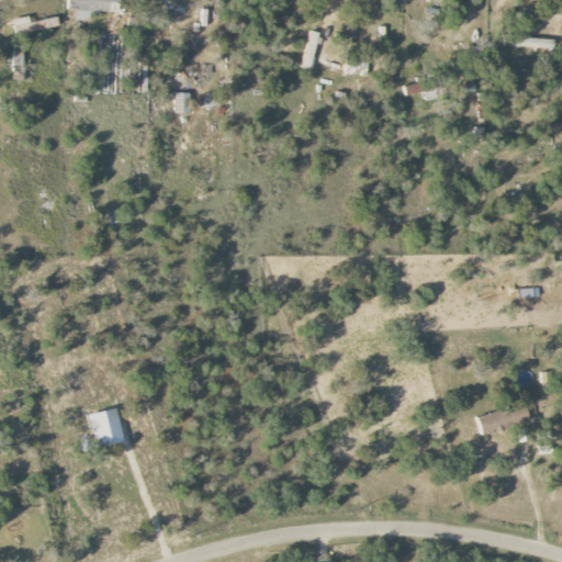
[(76,10),(76,20),(90,21),(90,11),(117,12),(117,0),(67,0),(67,10),(76,10)]
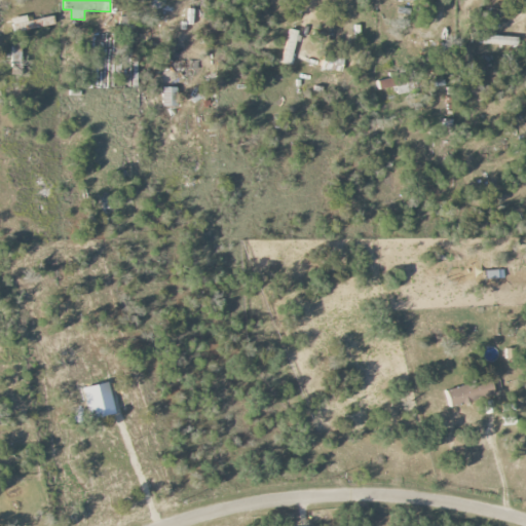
[(12,31),(51,27),(50,17),(27,21),(27,16),(11,17),(12,31)]
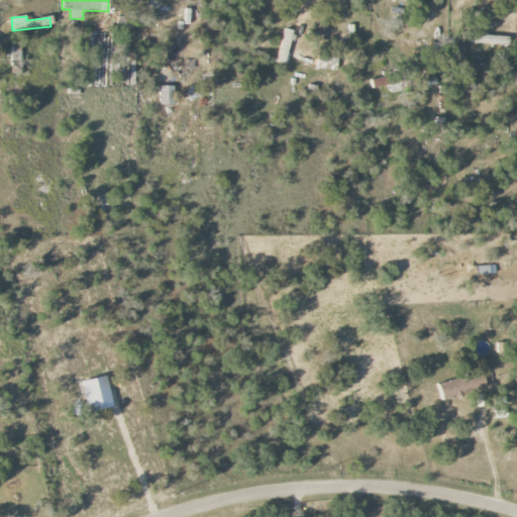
[(292,30),(283,29),(278,63),(287,65),(292,30)]
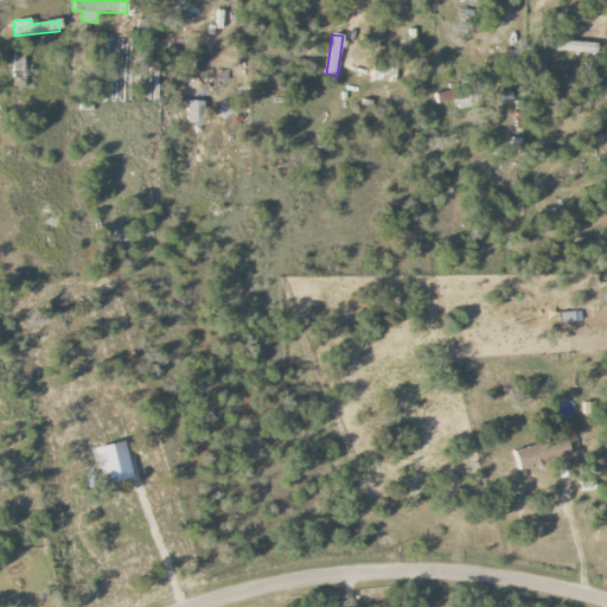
[(598,43),(569,42),(569,36),(543,34),(542,50),(598,52),(598,43)]
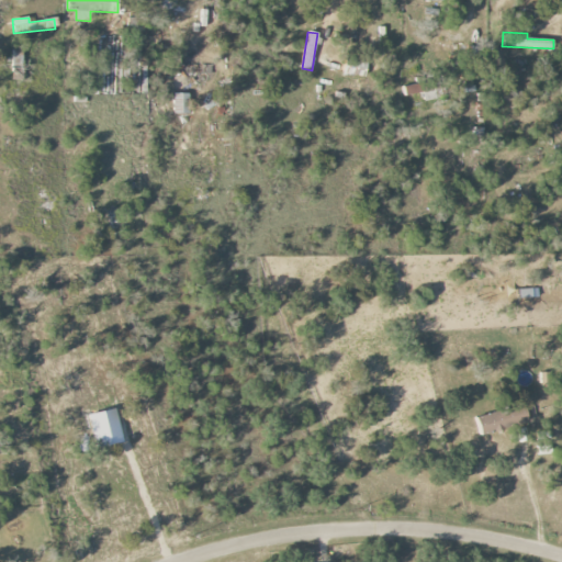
[(11,51),(13,67),(23,66),(22,49),(11,51)]
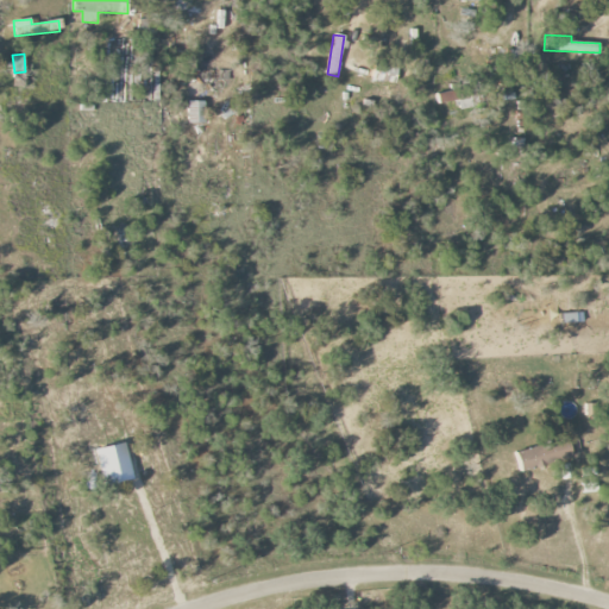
[(397,67),(375,63),(371,80),(395,83),(397,67)]
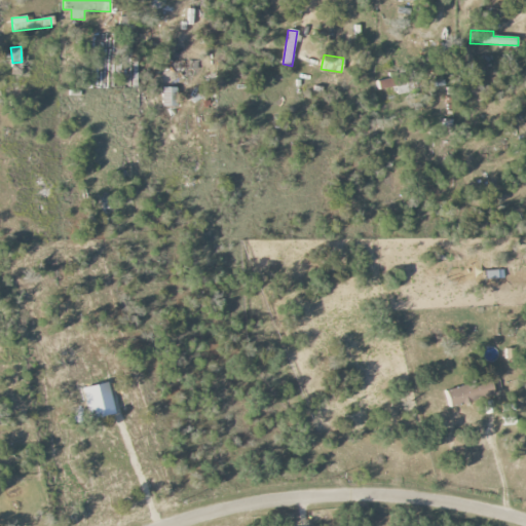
[(377,81),(379,89),(392,86),(395,95),(407,91),(403,76),(377,81)]
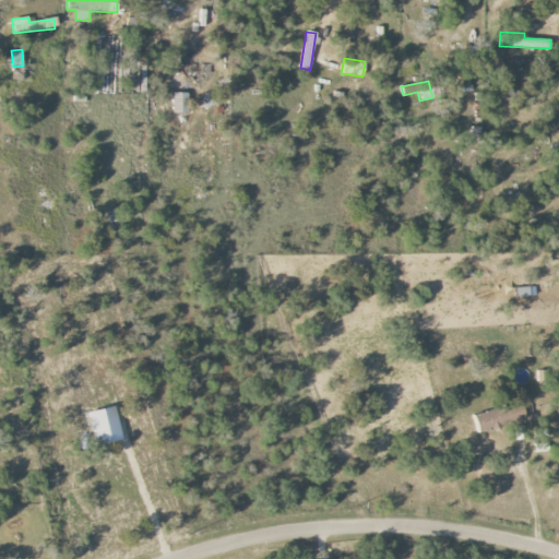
[(173,113),(188,114),(188,93),(173,93),(173,113)]
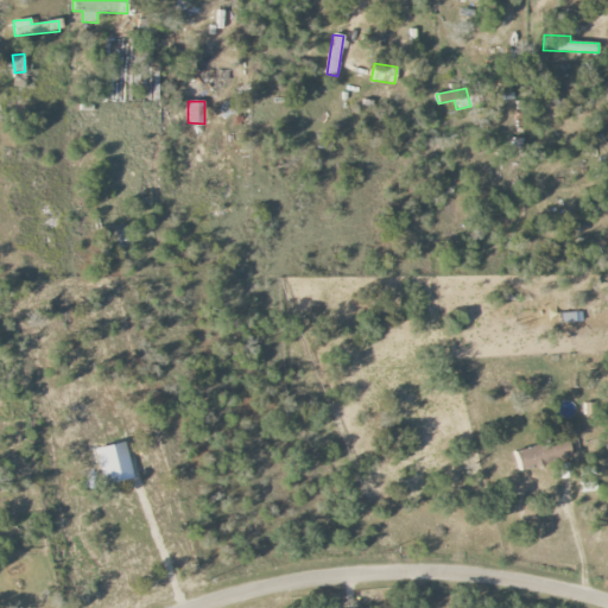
[(561,314),(561,322),(575,322),(575,312),(561,314)]
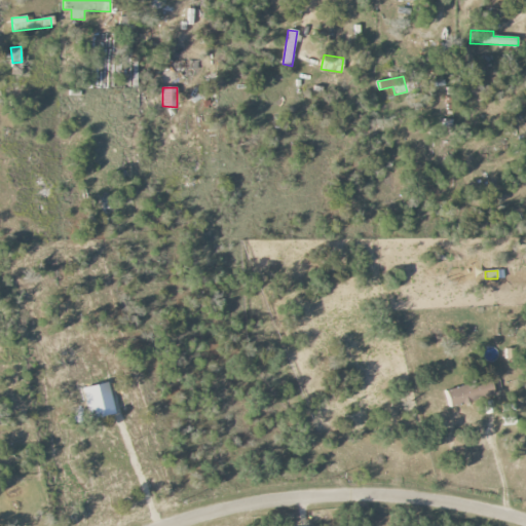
[(449,405),(494,398),(491,380),(446,388),(449,405)]
